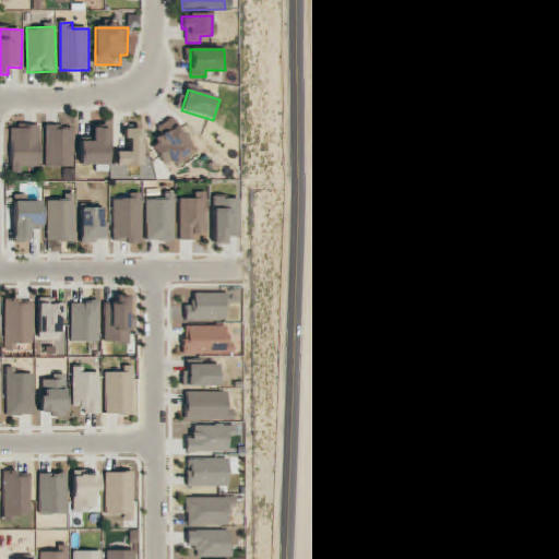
[(157,140),(159,143),(153,147),(170,171),(197,153),(177,126),(157,140)]
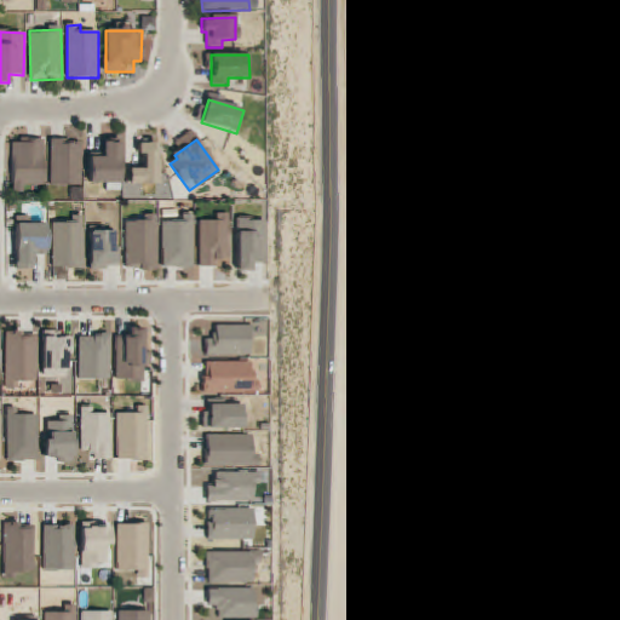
[(12,194),(23,194),(23,187),(45,187),(44,142),(12,143),(12,194)]
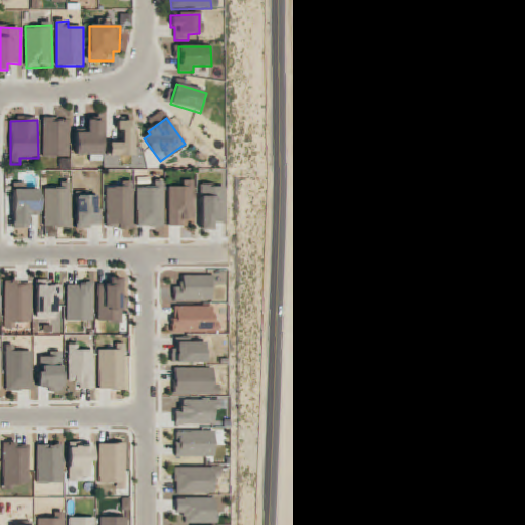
[(43,158),(69,157),(69,120),(42,120),(43,158)]
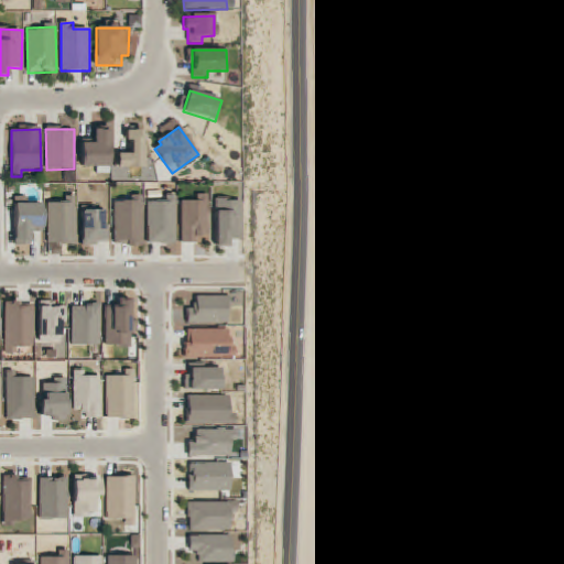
[(144,167),(143,130),(126,131),(126,141),(131,141),(131,154),(117,154),(118,169),(144,167)]
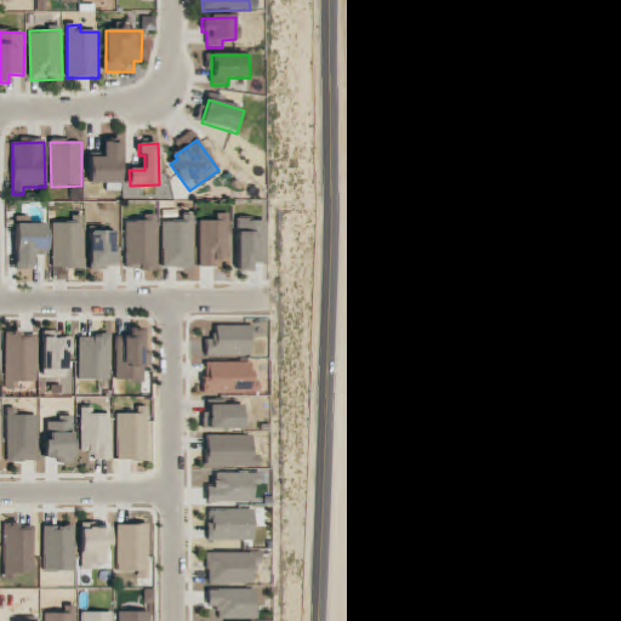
[(90,186),(107,184),(107,192),(121,191),(121,144),(103,144),(104,158),(90,159),(90,186)]
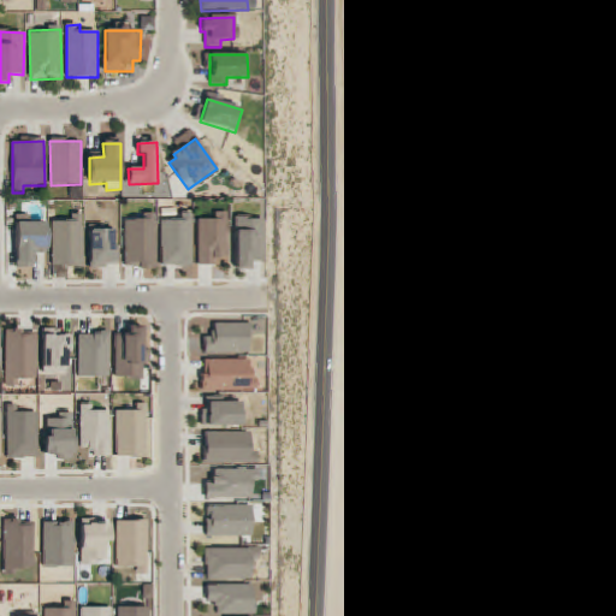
[(227,213),(212,213),(212,220),(197,220),(197,265),(227,265),(227,213)]
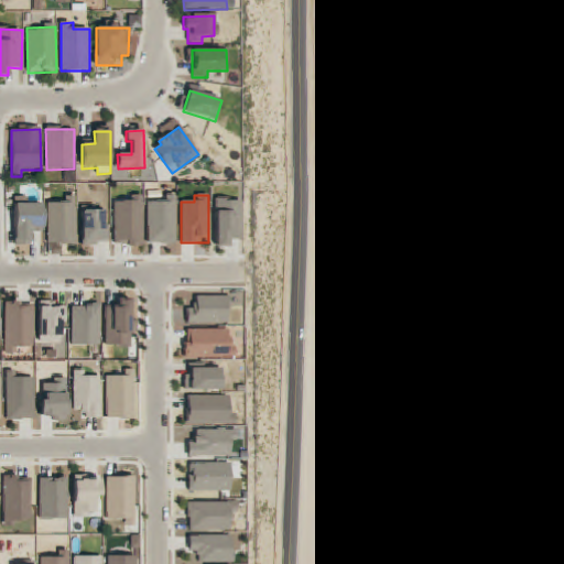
[(76,246),(75,196),(66,196),(66,203),(46,204),(47,246),(76,246)]
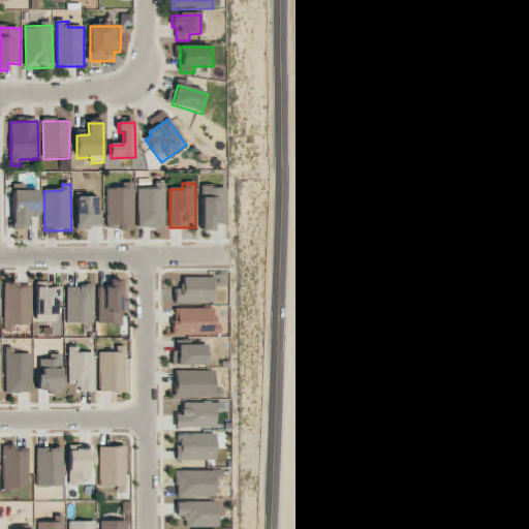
[(107,228),(120,228),(120,231),(134,231),(133,186),(106,186),(107,228)]
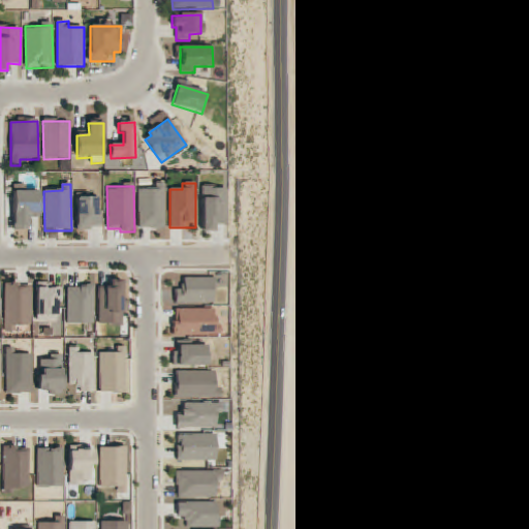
[(165,229),(164,186),(137,186),(138,229),(165,229)]
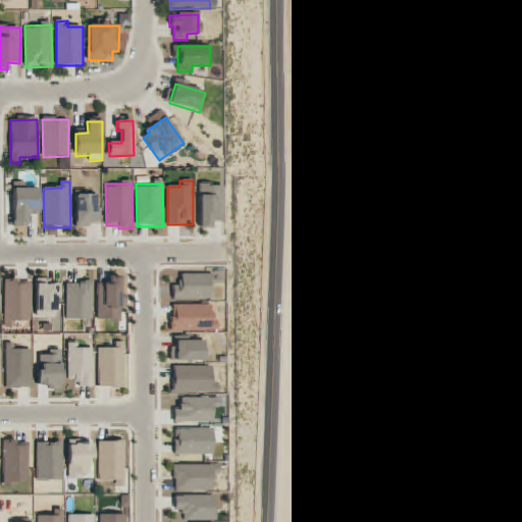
[(222,186),(199,186),(200,229),(212,228),(212,222),(223,222),(222,186)]
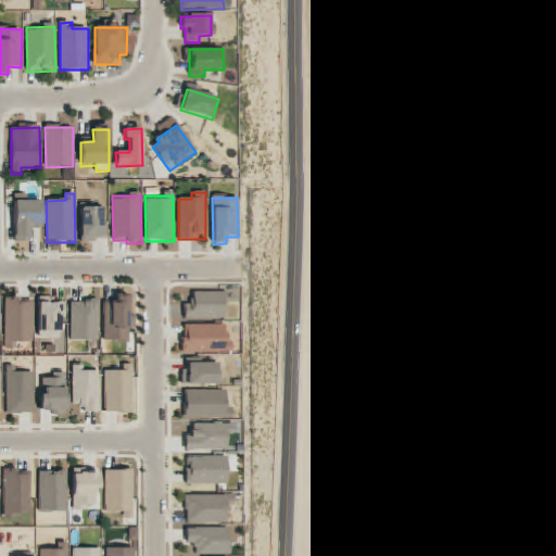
[(13,202),(14,242),(30,241),(30,229),(42,229),(42,201),(13,202)]
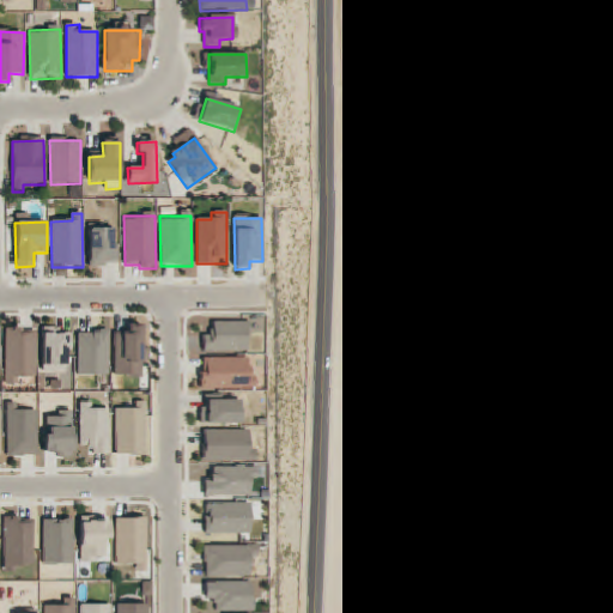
[(89,268),(105,268),(105,262),(119,262),(117,246),(113,246),(111,229),(87,230),(89,268)]
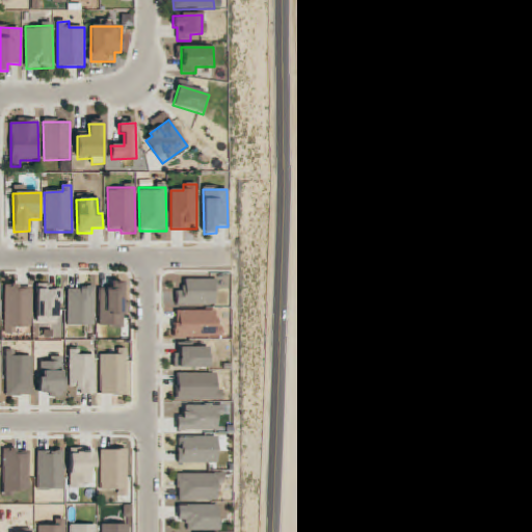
[(215,306),(214,280),(183,281),(183,289),(176,289),(176,306),(215,306)]
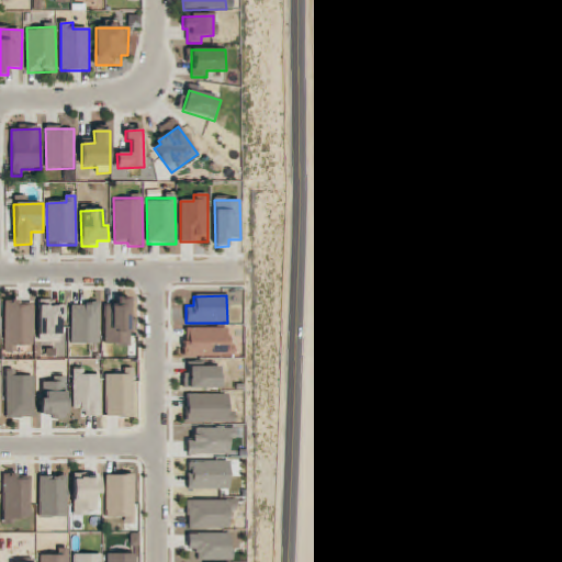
[(131,346),(130,300),(105,300),(107,347),(131,346)]
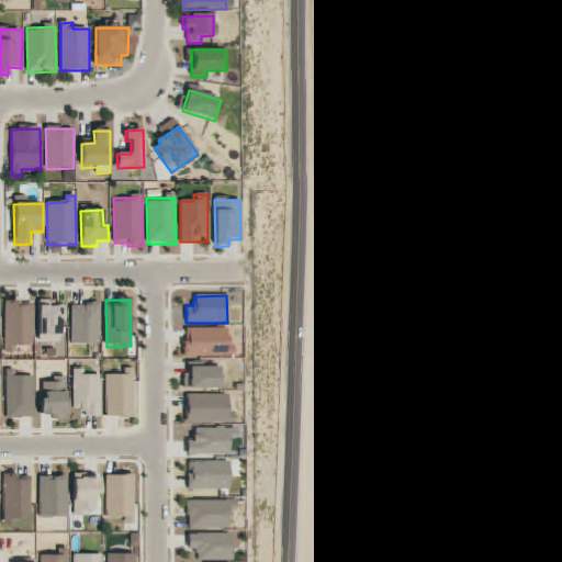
[(34,346),(33,306),(20,307),(20,301),(4,301),(6,352),(18,352),(18,346),(34,346)]
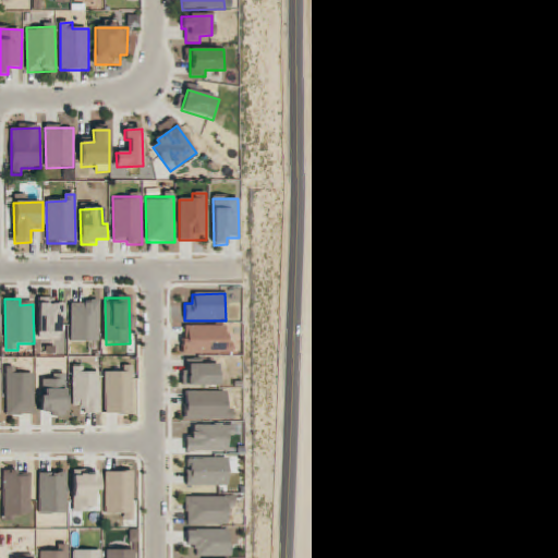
[(98,303),(70,303),(71,343),(99,342),(98,303)]
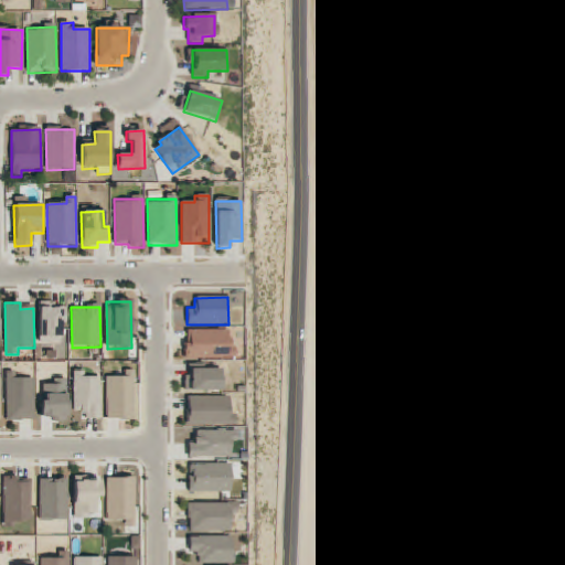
[(40,308),(39,341),(61,342),(62,324),(66,324),(66,309),(40,308)]
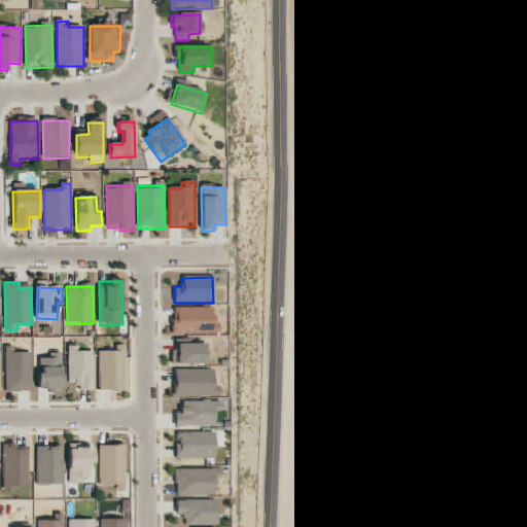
[(172,336),(214,335),(214,308),(176,308),(177,321),(172,321),(172,336)]
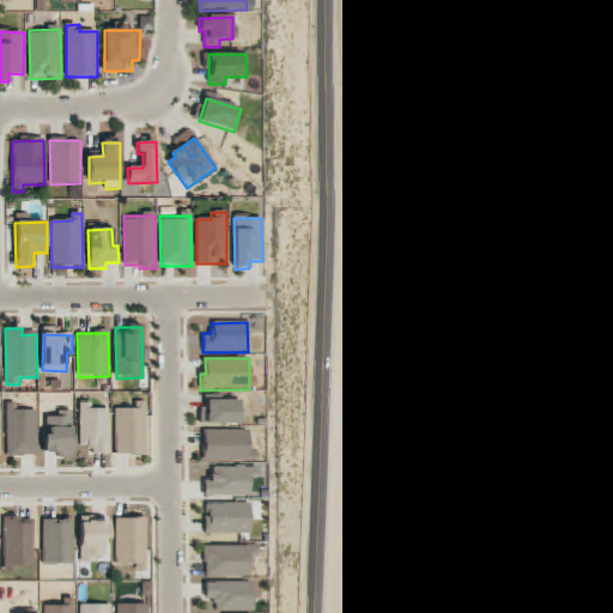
[(201,425),(241,425),(241,401),(201,401),(201,425)]
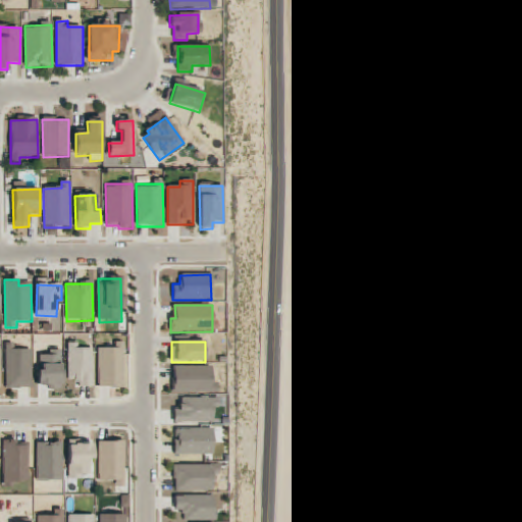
[(93,349),(77,350),(77,343),(67,344),(68,381),(80,381),(80,388),(93,387),(93,349)]
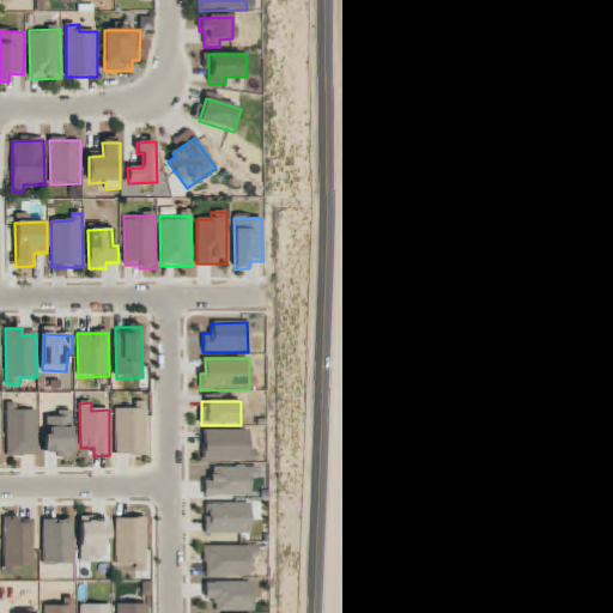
[(115,456),(146,455),(145,402),(127,404),(127,410),(114,410),(115,456)]
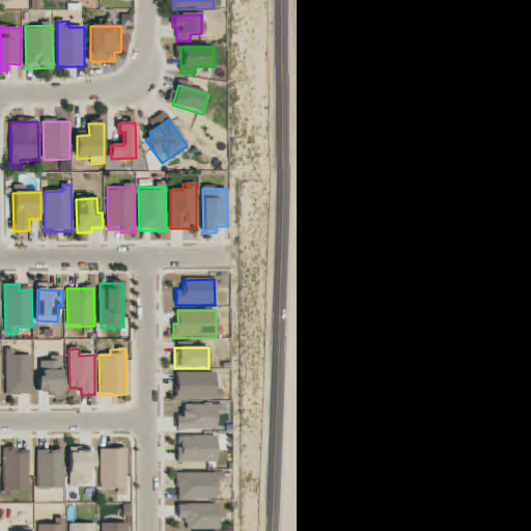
[(5,395),(31,395),(31,356),(16,356),(16,351),(5,350),(5,395)]
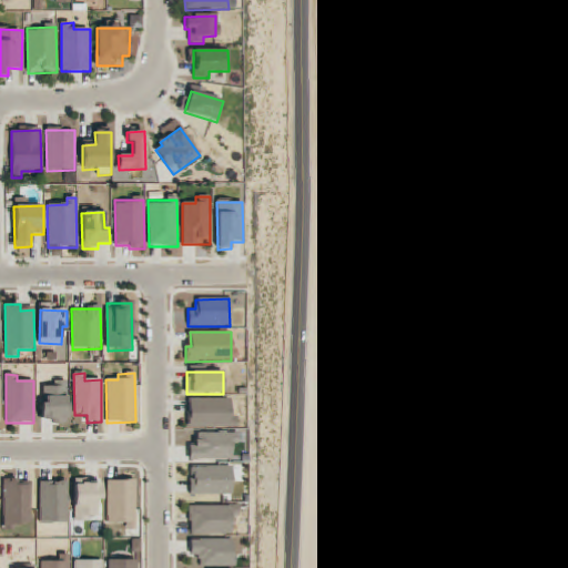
[(53,424),(68,424),(67,382),(40,383),(42,421),(53,419),(53,424)]
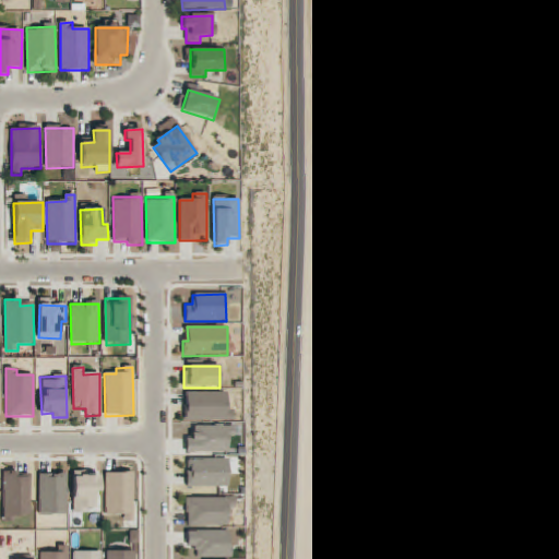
[(233,420),(233,411),(227,411),(226,393),(185,393),(186,421),(233,420)]
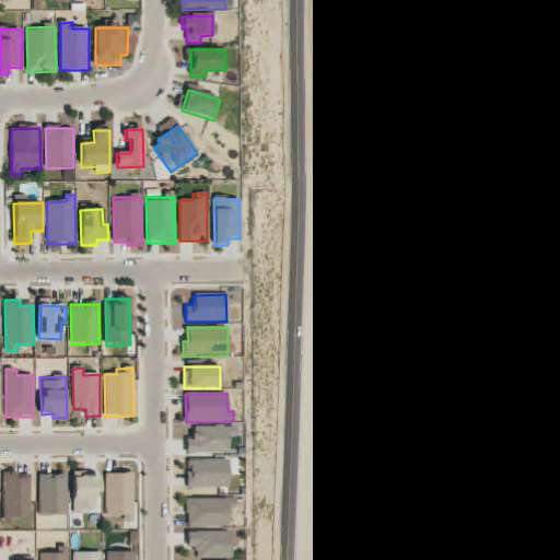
[(187,455),(229,454),(228,427),(194,428),(194,440),(186,440),(187,455)]
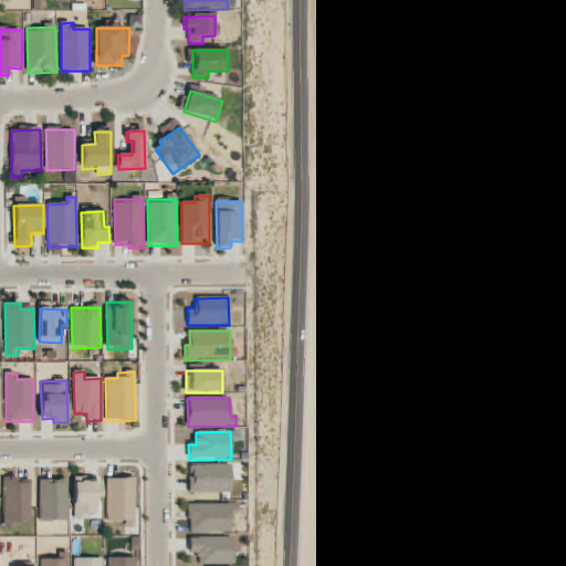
[(231,465),(189,465),(189,494),(230,494),(231,465)]
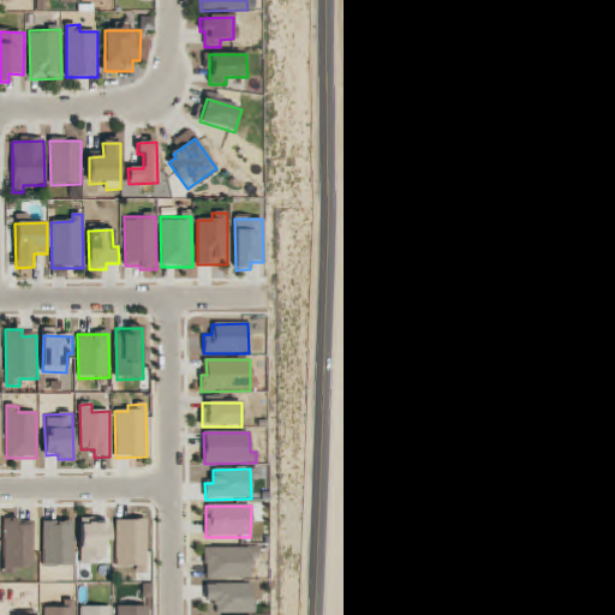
[(34,525),(19,525),(19,519),(3,519),(4,569),(34,569),(34,525)]
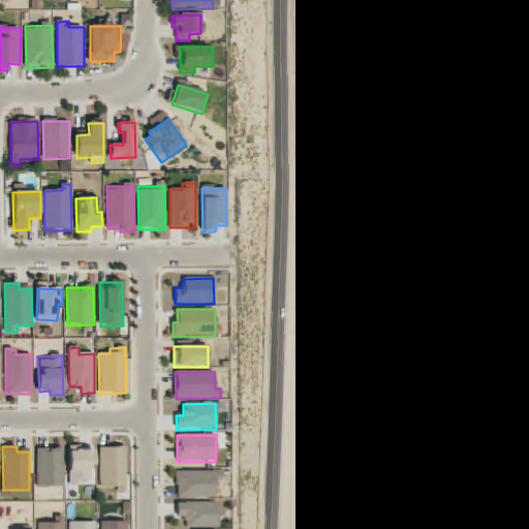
[(100,488),(126,487),(126,447),(99,448),(100,488)]
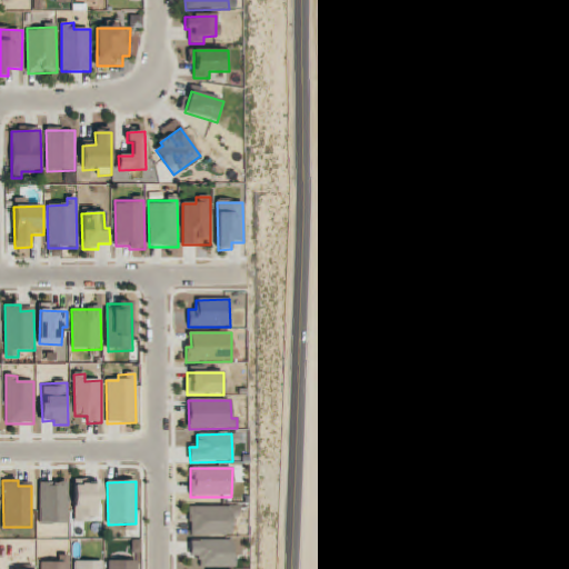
[(39,483),(40,526),(69,525),(68,482),(39,483)]
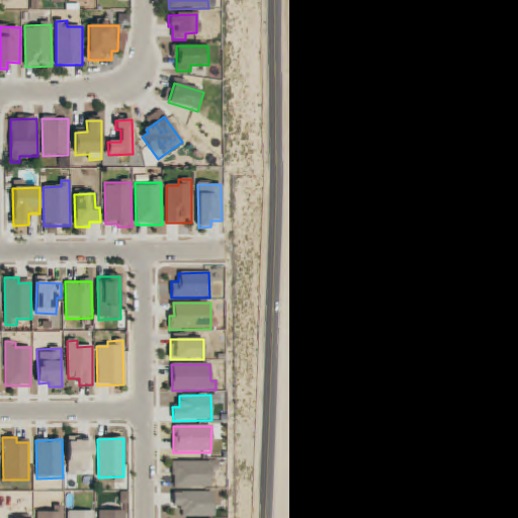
[(68,441),(68,476),(79,476),(79,471),(92,471),(92,441),(68,441)]
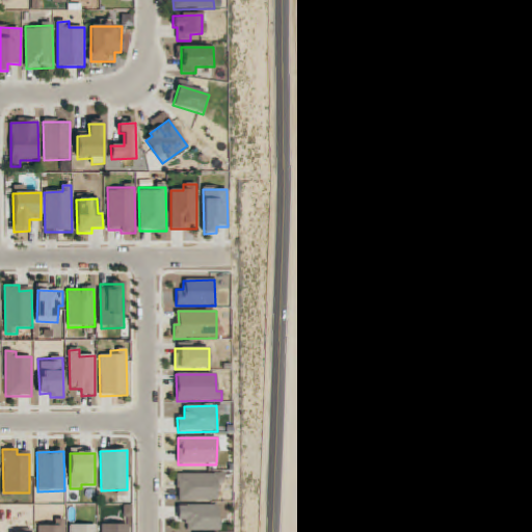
[(178,502),(217,501),(217,483),(222,483),(222,474),(177,475),(178,502)]
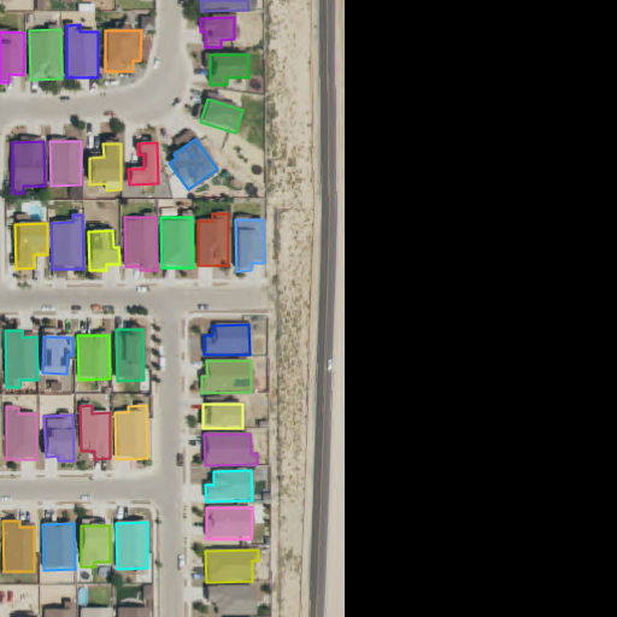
[(206,587),(206,606),(216,606),(216,615),(253,615),(253,587),(206,587)]
